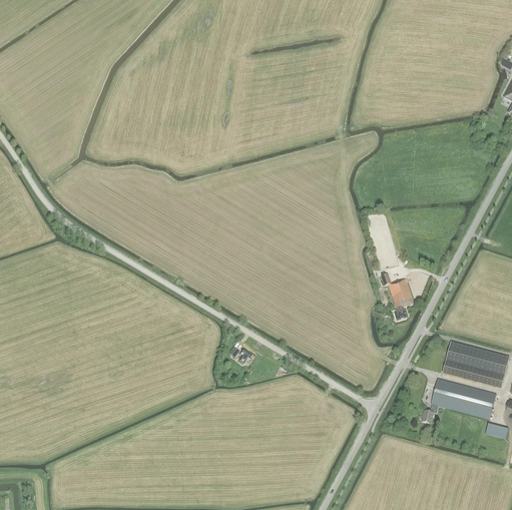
[(509,68),(511,64),(503,59),(501,63),(509,68)]
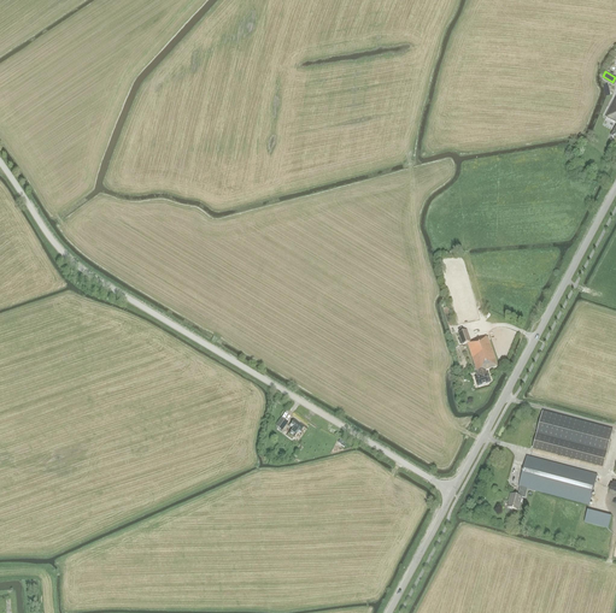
[(615,90),(604,113),(615,119),(615,121),(610,134),(615,136),(615,90)]
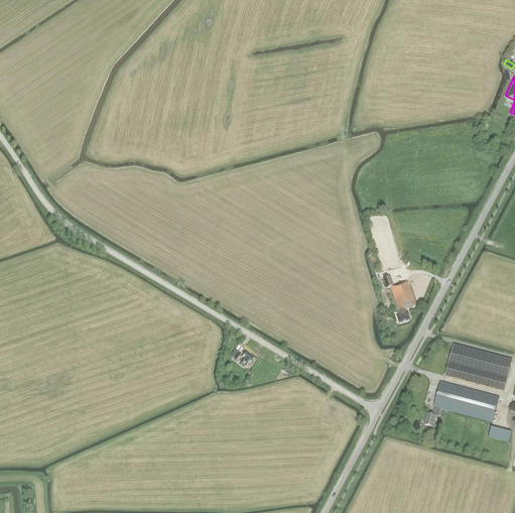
[(405,306),(415,303),(407,279),(403,280),(402,279),(393,282),(390,273),(383,275),(386,285),(390,284),(397,307),(398,307),(398,308),(396,309),(397,312),(396,313),(398,321),(409,317),(407,310),(406,310),(405,306)]
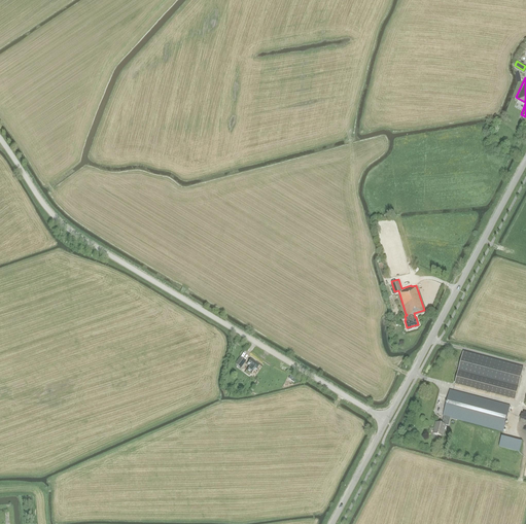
[(523,364),(462,349),(454,381),(514,397),(523,364)]
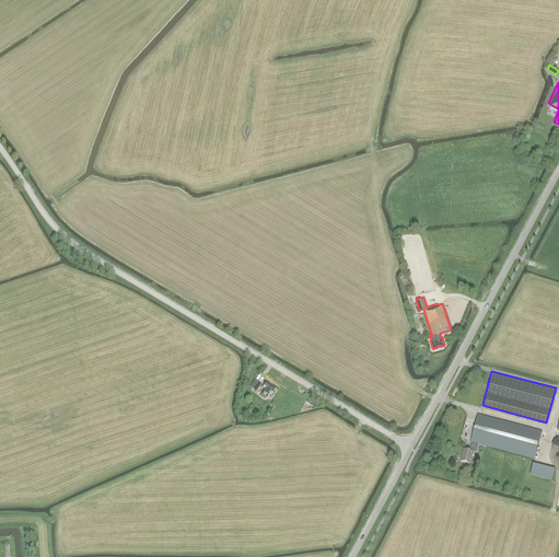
[(259,380),(254,376),(248,383),(255,389),(259,382),(258,382),(259,380)]
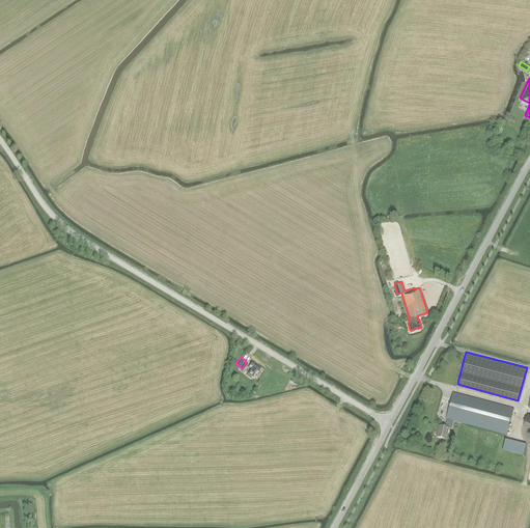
[(256,370),(260,365),(251,359),(248,364),(252,367),(249,370),(252,373),(255,369),(256,370)]
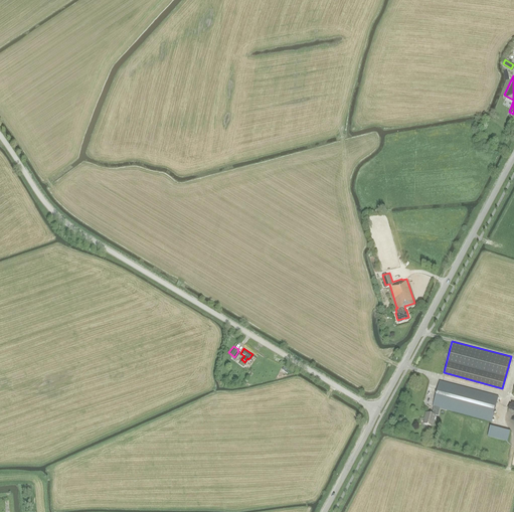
[(439,378),(437,383),(432,403),(433,403),(431,411),(424,409),(423,416),(422,421),(432,423),(435,412),(437,413),(440,405),(491,418),(497,393),(439,378)]
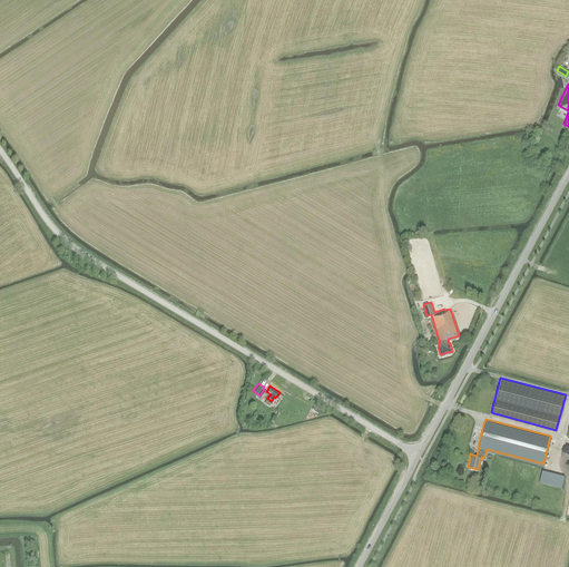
[(560,486),(563,473),(542,468),(539,480),(560,486)]
